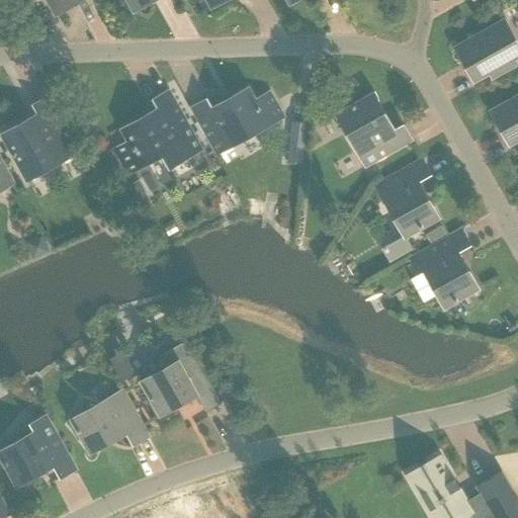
[(48,0),(56,14),(81,0),(48,0)]
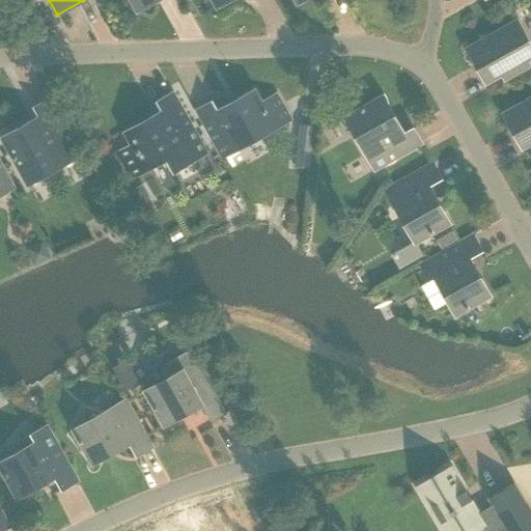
[(131,0),(137,10),(156,0),(131,0)]
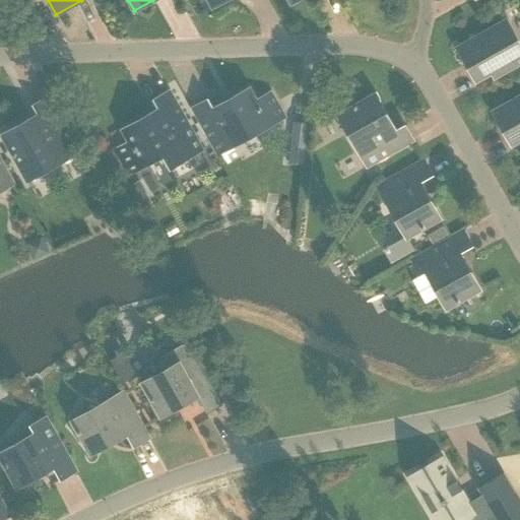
[(458,47),(476,80),(499,68),(502,73),(519,63),(516,58),(519,55),(519,44),(507,19),(458,47)]
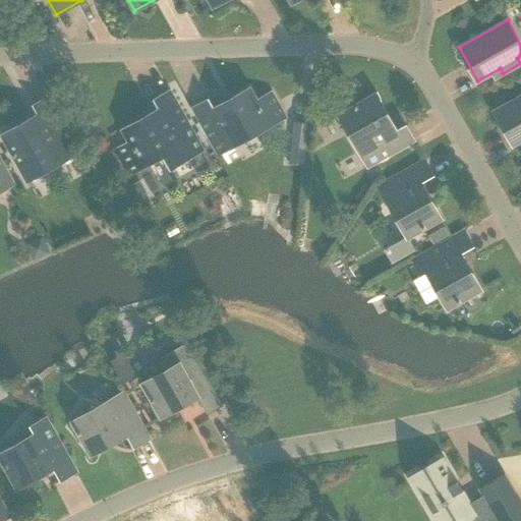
[(219,154),(271,125),(285,117),(272,93),(257,100),(250,88),(235,96),(237,99),(216,111),(209,100),(193,108),(219,154)]
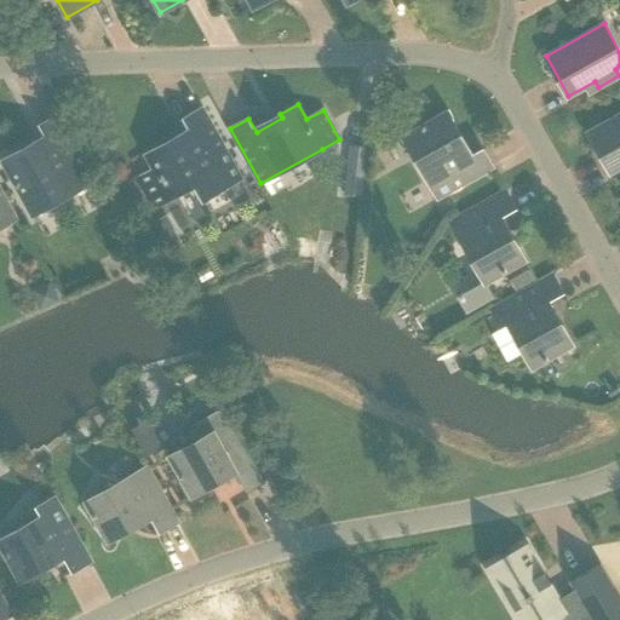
[(202,108),(184,119),(193,133),(167,148),(165,143),(147,154),(155,168),(138,178),(155,207),(196,184),(205,200),(242,179),(202,108)]
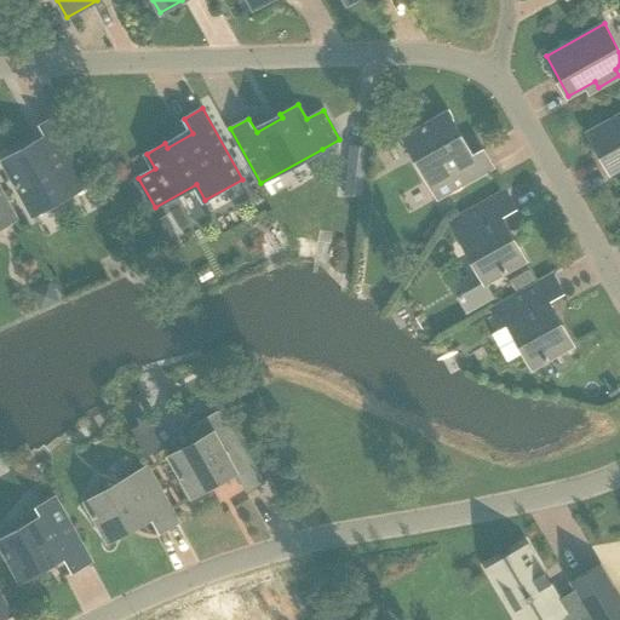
[(454,131),(458,130),(448,112),(403,136),(438,197),(493,167),(483,149),(469,158),(454,131)]
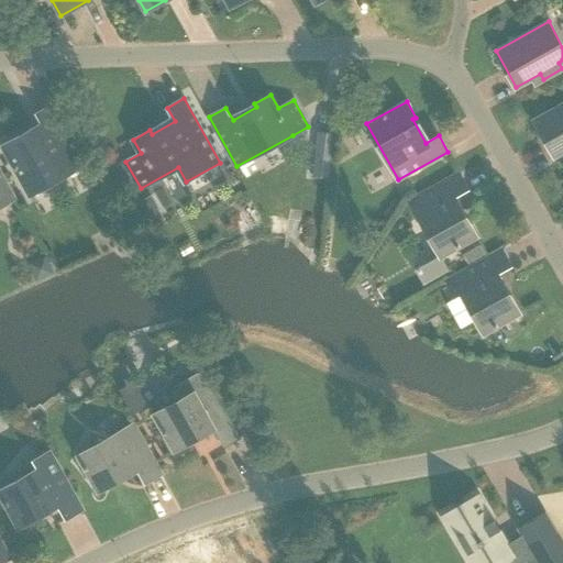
[(562,103),(534,120),(554,156),(562,151),(562,103)]
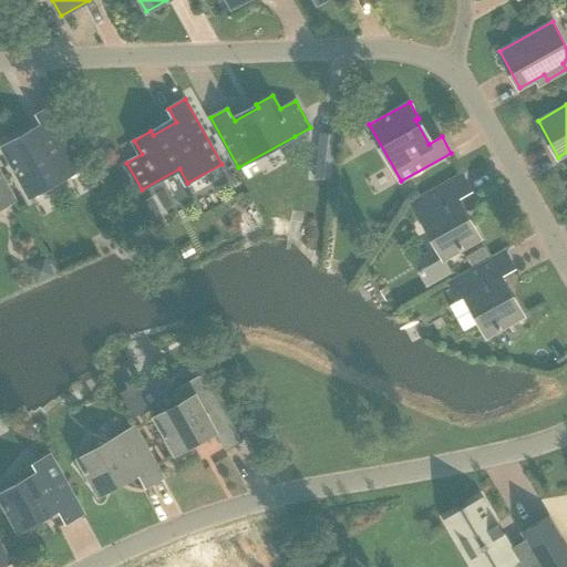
[(31,197),(88,165),(54,105),(38,114),(44,127),(21,141),(19,137),(3,146),(31,197)]
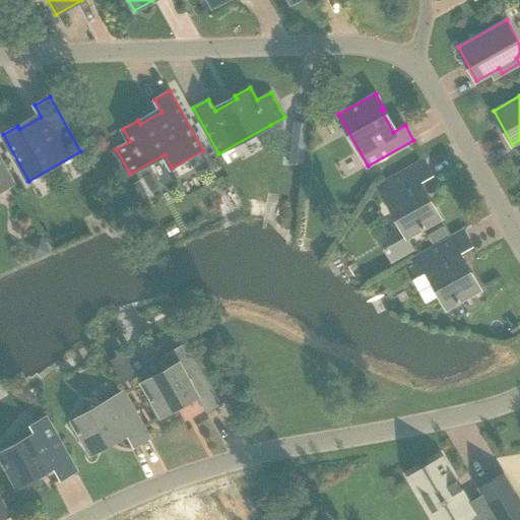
[(304,163),(309,123),(295,121),(290,161),(304,163)]
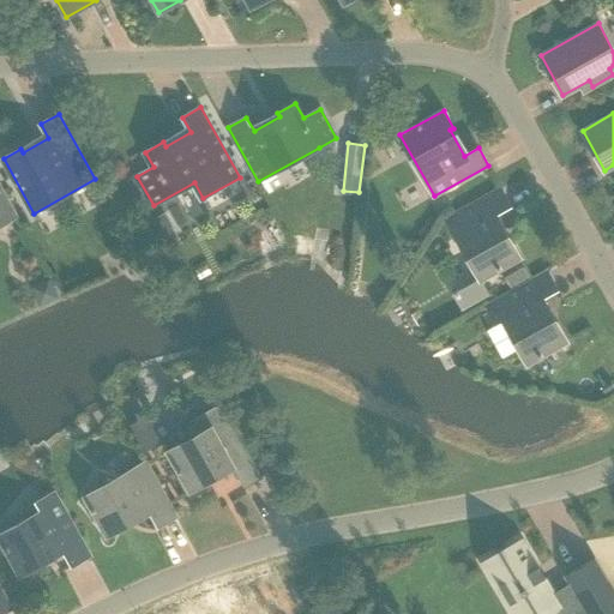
[(0,226),(17,217),(0,187),(0,226)]
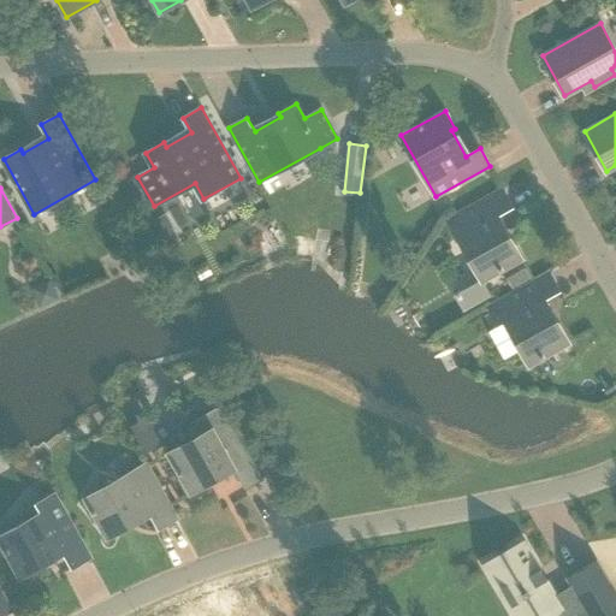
[(448,219),(483,280),(522,258),(498,214),(513,207),(503,189),(448,219)]
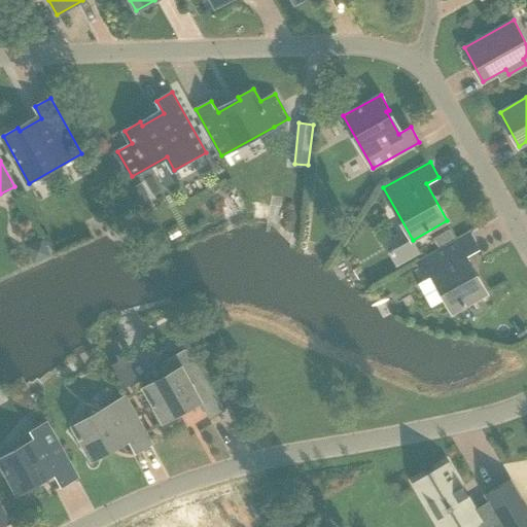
[(142,183),(126,192),(133,205),(149,196),(142,183)]
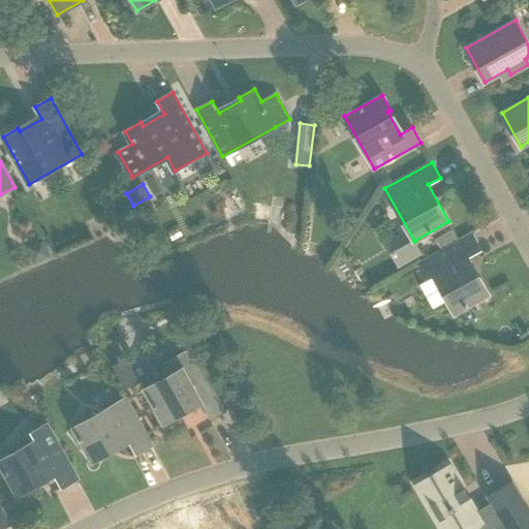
[(103,207),(118,212),(124,197),(117,193),(110,191),(103,207)]
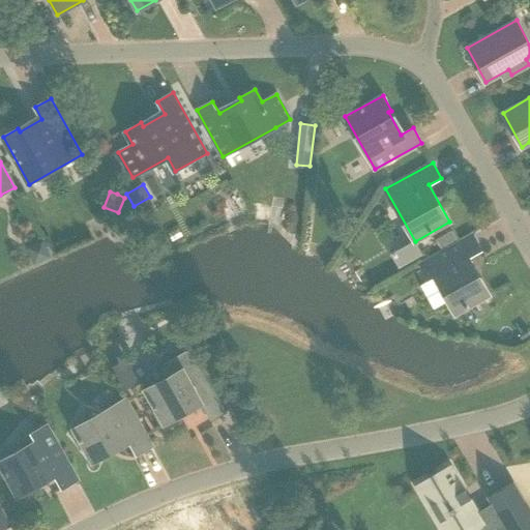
[(473,234),(420,264),(430,280),(435,276),(455,314),(490,294),(469,257),(481,249),(473,234)]
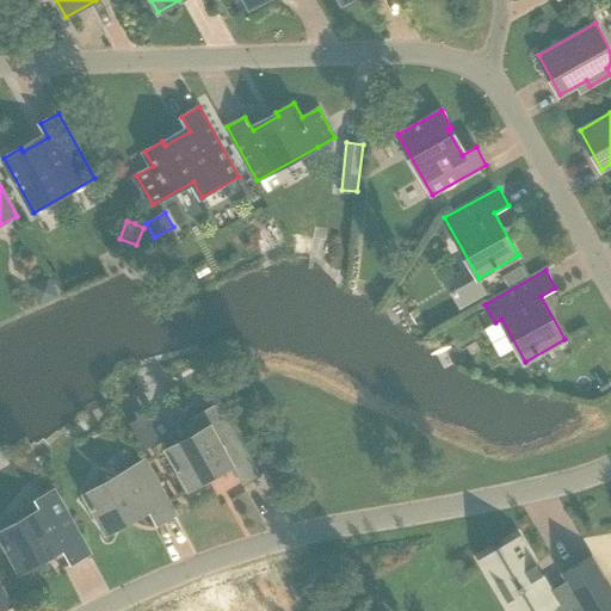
[(244,485),(263,475),(221,401),(187,419),(196,433),(167,449),(190,489),(233,466),(244,485)]
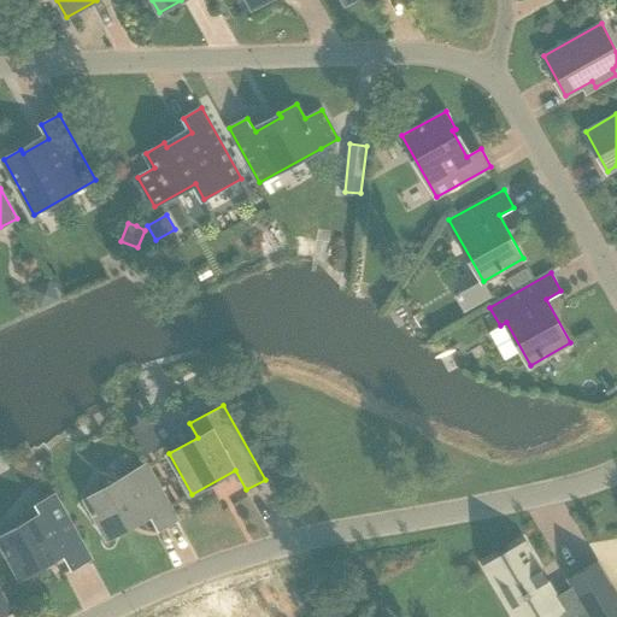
[(178,519),(147,464),(86,499),(109,539),(110,539),(106,533),(148,509),(159,529),(178,519)]
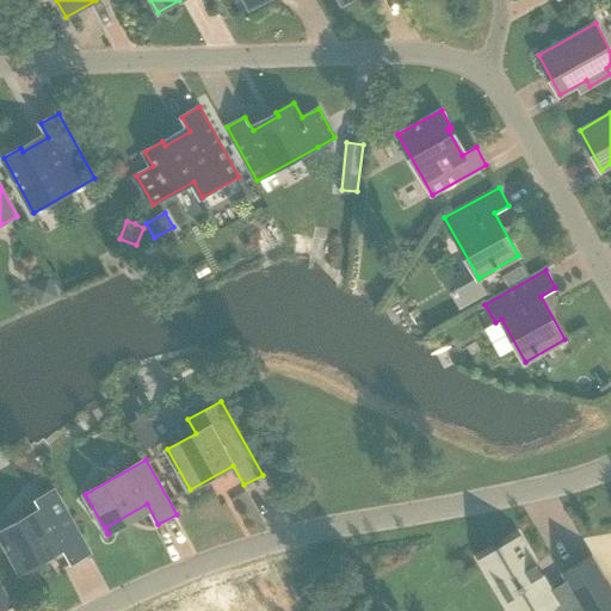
[(0,535),(22,573),(23,572),(19,566),(61,543),(72,563),(90,553),(54,487),(35,499),(41,508),(0,531),(0,535)]
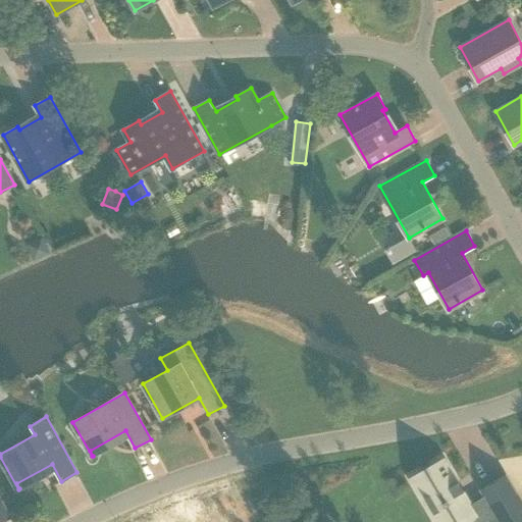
[(438,521),(457,521),(473,513),(442,460),(412,477),(438,521)]
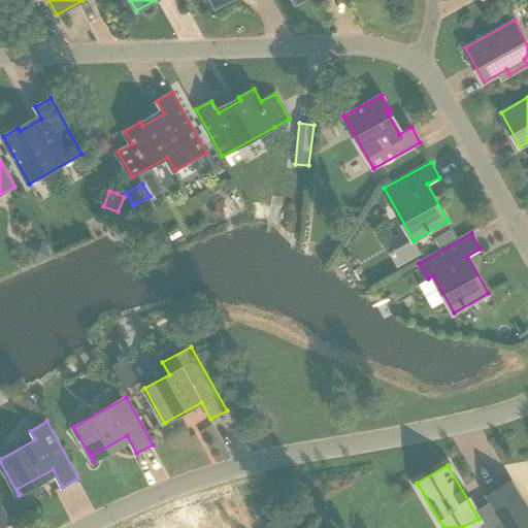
[(487,496),(505,527),(527,527),(527,508),(512,481),(487,496)]
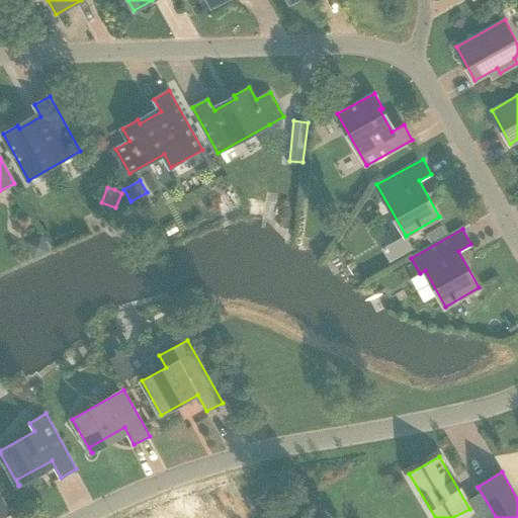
[(0,517),(1,517),(10,514),(0,496),(0,517)]
